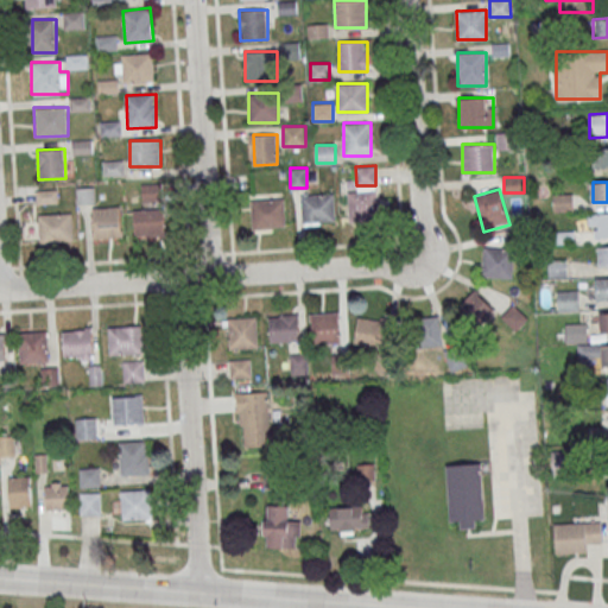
[(378,222),(378,190),(348,190),(348,222),(378,222)]
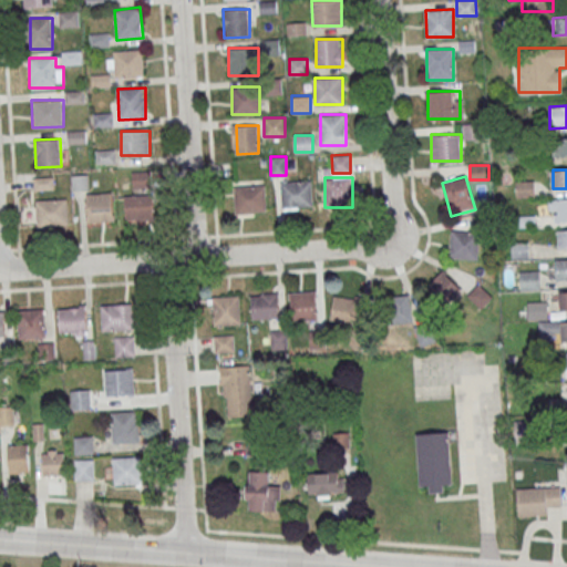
[(535,197),(535,179),(516,179),(516,197),(535,197)]
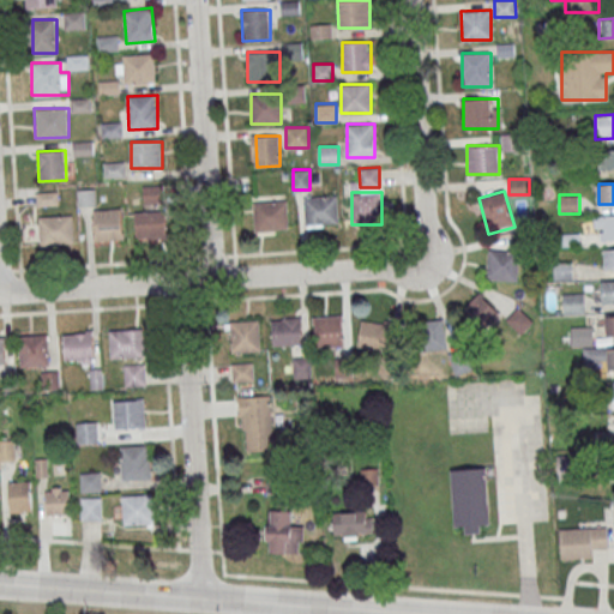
[(338,196),(305,196),(305,226),(338,226),(338,196)]
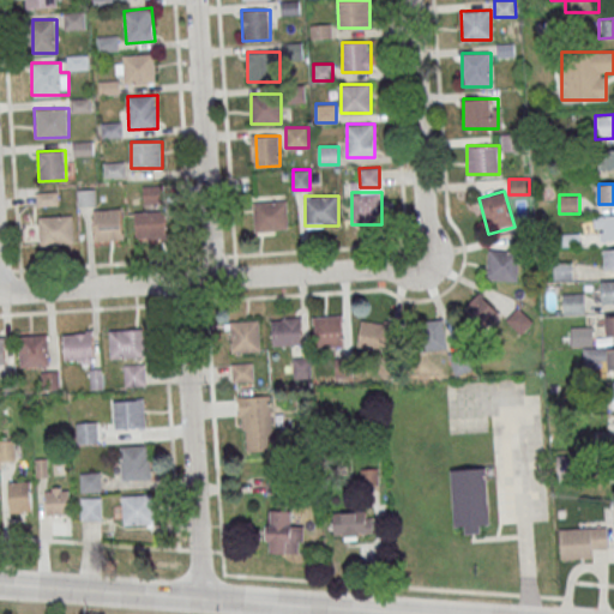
[(254,232),(288,230),(287,200),(253,200),(254,232)]
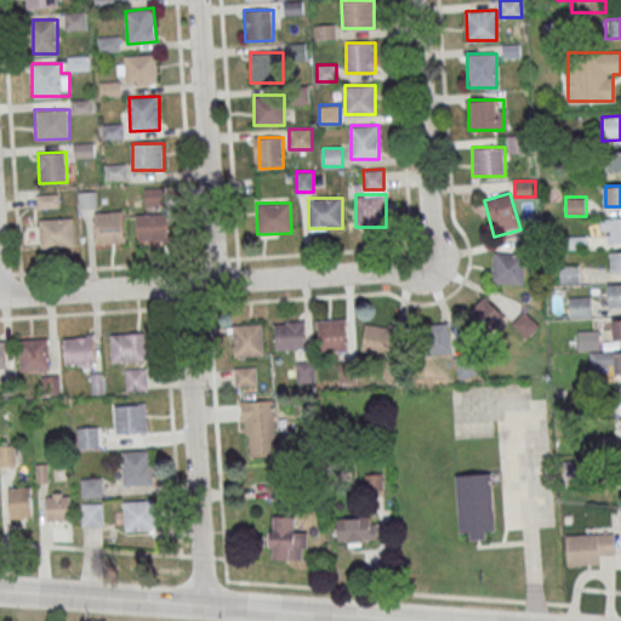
[(96,243),(124,243),(124,212),(96,212),(96,243)]
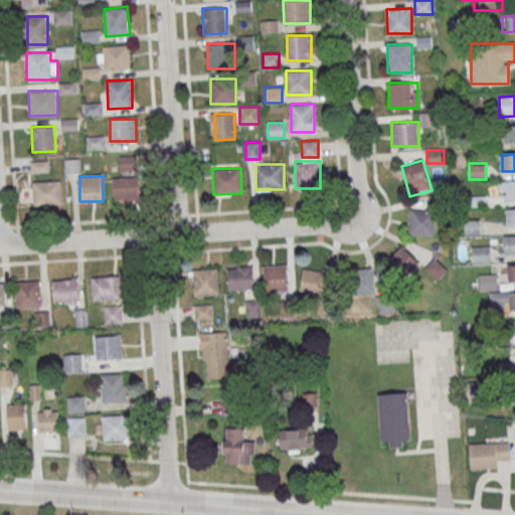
[(142,200),(141,177),(114,177),(114,200),(142,200)]
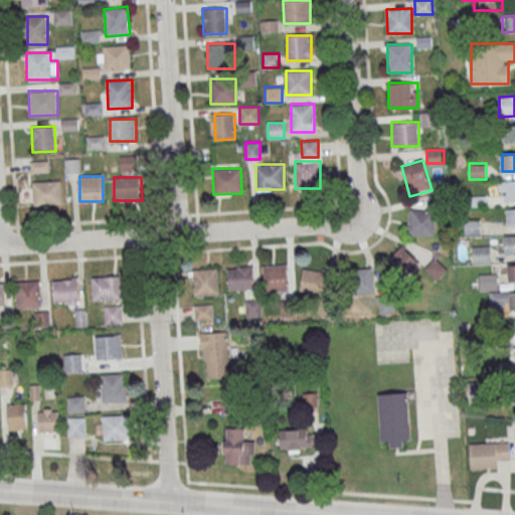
[(61,180),(33,181),(33,205),(62,204),(61,180)]
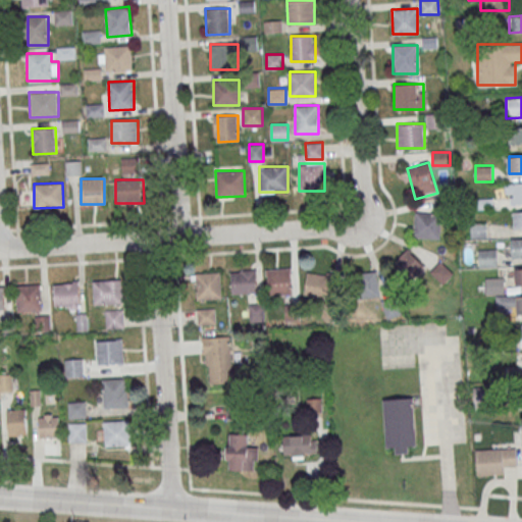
[(506,203),(521,203),(521,183),(506,183),(506,203)]
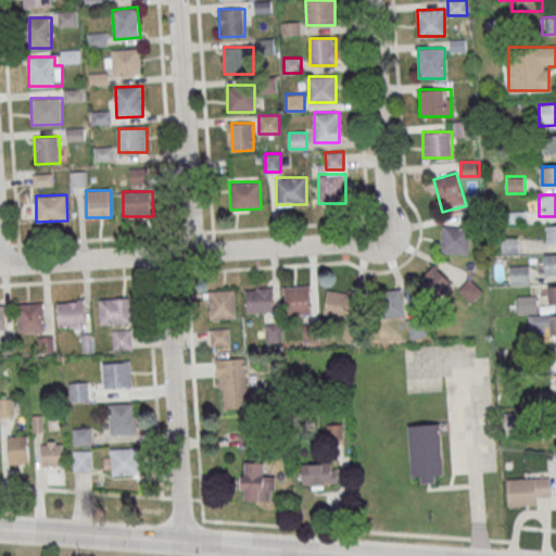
[(555,241),(555,225),(546,225),(546,242),(555,241)]
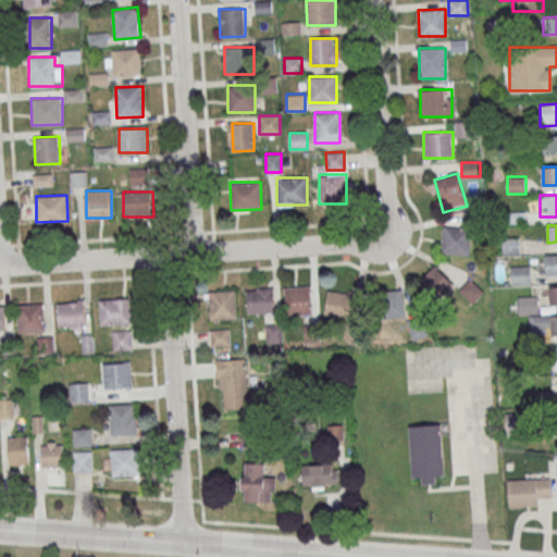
[(471,227),(443,227),(443,255),(471,255),(471,227)]
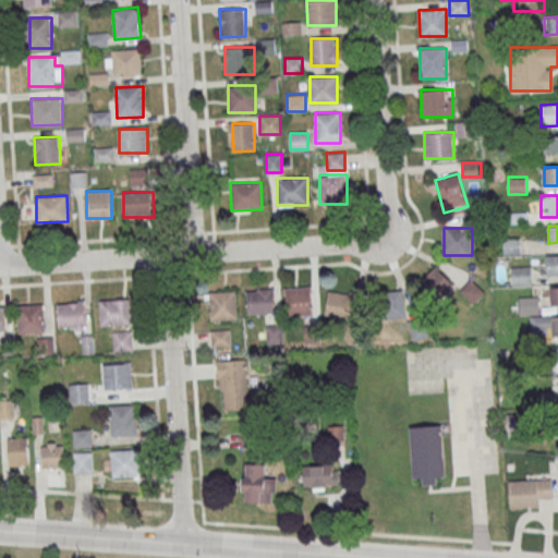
[(520,254),(520,238),(502,238),(504,254),(520,254)]
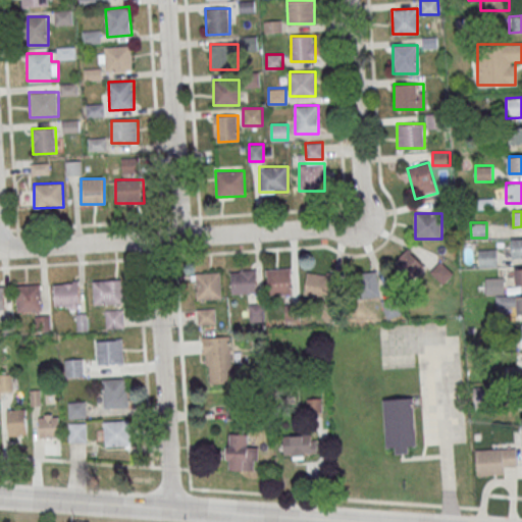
[(521,238),(511,239),(512,257),(521,256),(521,238)]
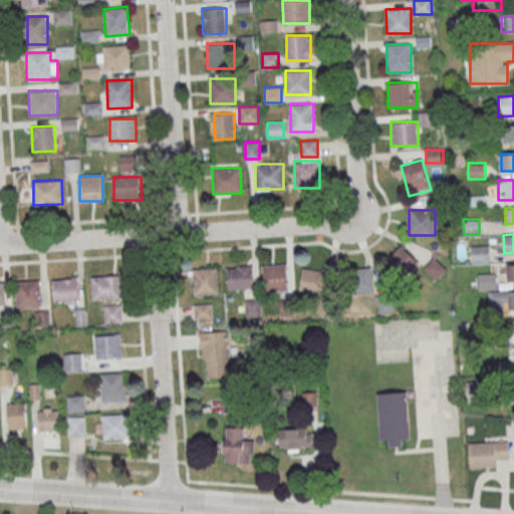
[(387,261),(402,275),(417,259),(402,245),(387,261)]
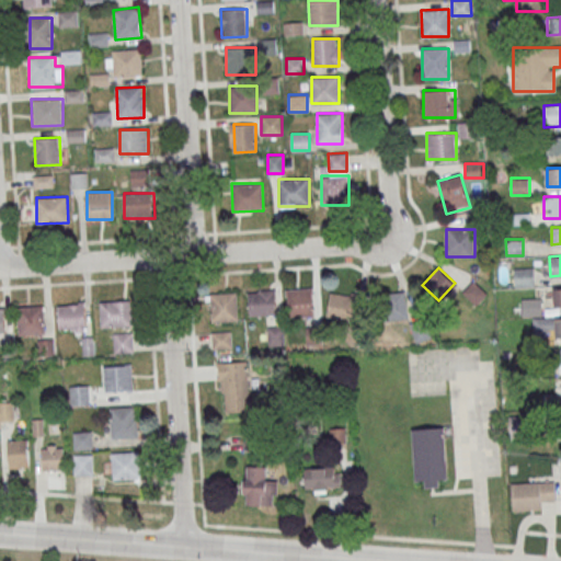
[(514,286),(534,286),(534,267),(514,267),(514,286)]
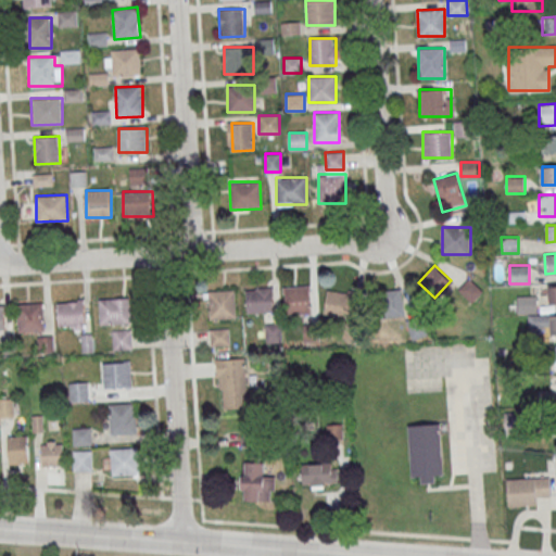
[(312,314),(312,286),(286,286),(286,314),(312,314)]
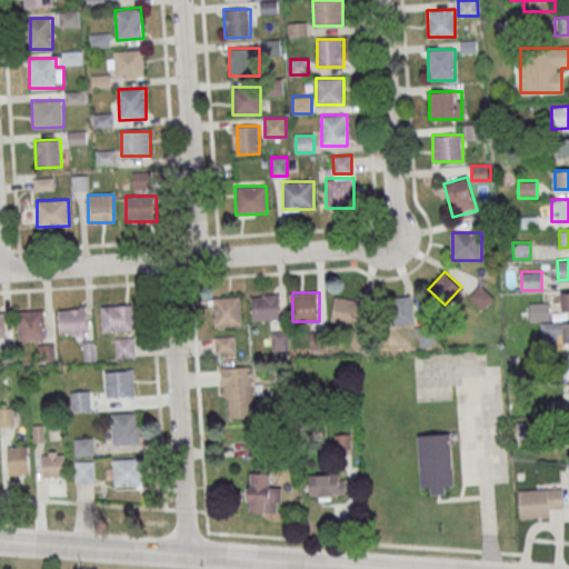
[(280,296),(252,296),(252,320),(280,320),(280,296)]
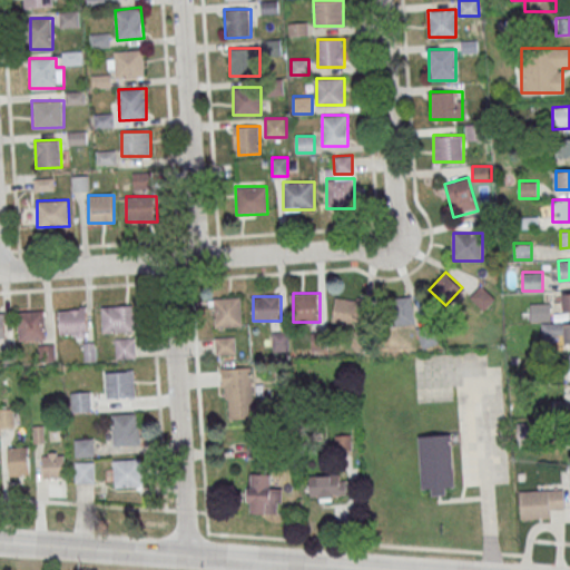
[(361,324),(362,298),(334,297),(333,323),(361,324)]
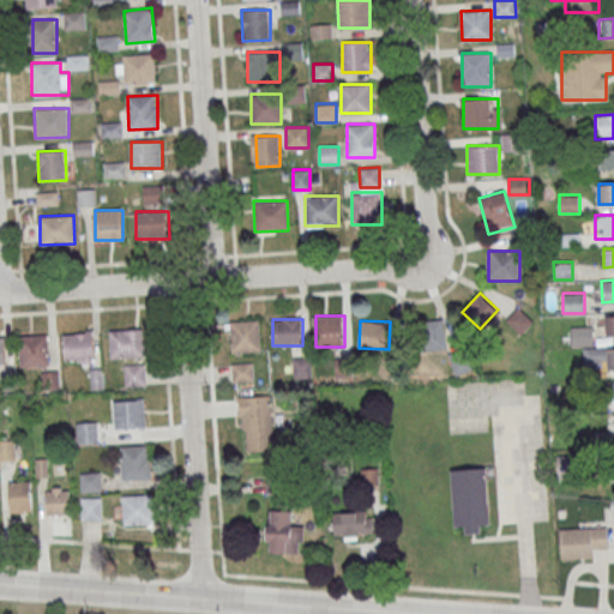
[(259,321),(230,321),(230,351),(259,351),(259,321)]
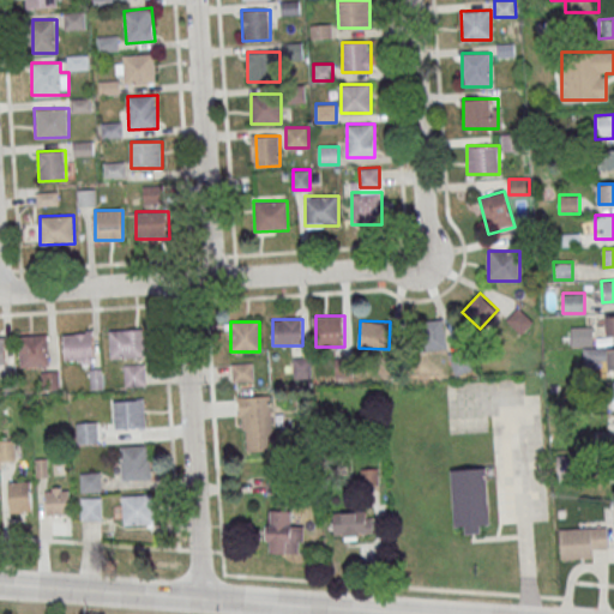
[(453,323),(416,321),(415,348),(452,349),(453,323)]
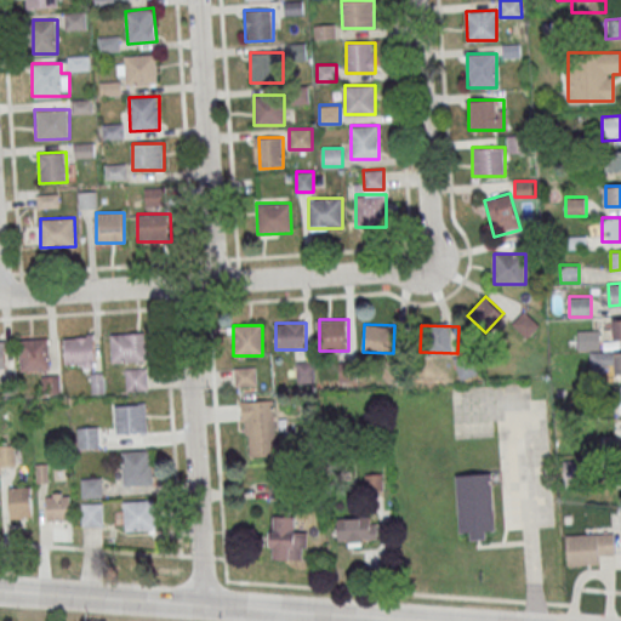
[(599,331),(577,331),(577,349),(599,349),(599,331)]
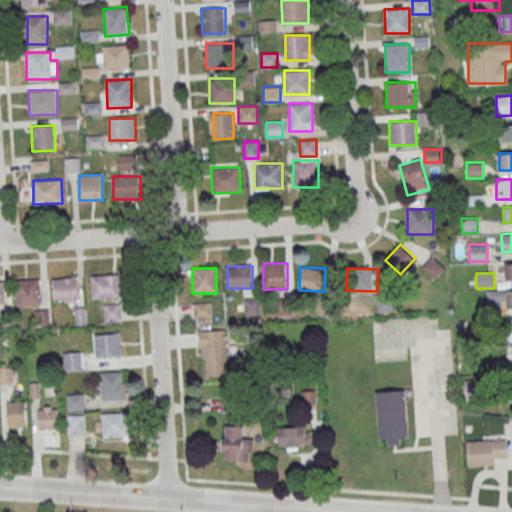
[(120,274),(91,275),(92,298),(120,298),(120,274)]
